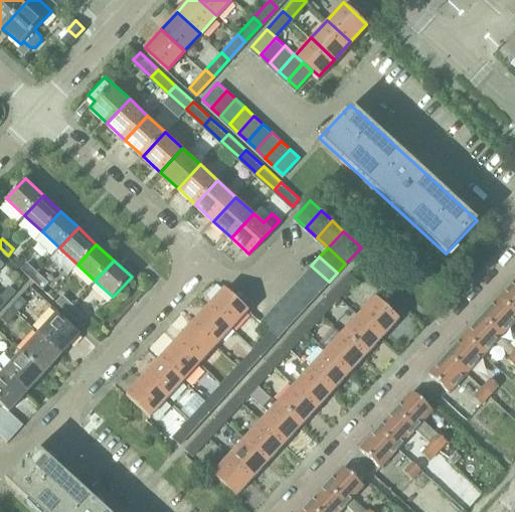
[(27,262),(22,268),(32,278),(37,272),(27,262)]
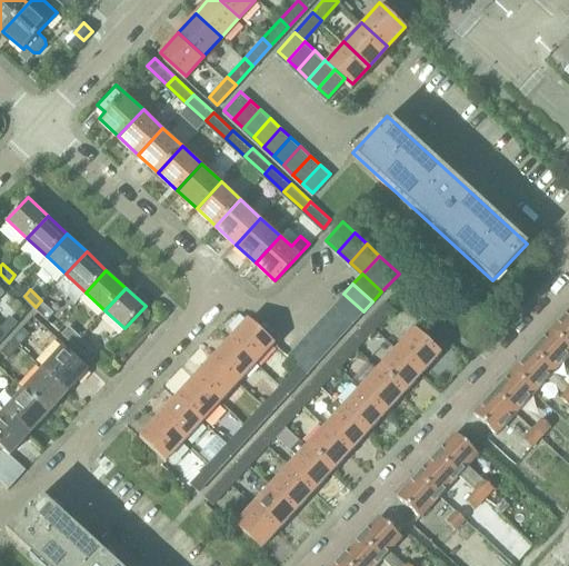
[(363,311),(343,294),(335,304),(353,321),(363,311)]
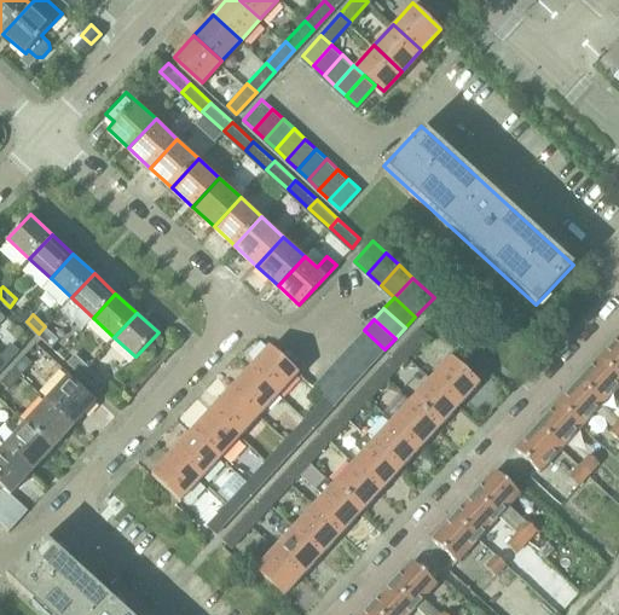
[(53,347),(59,340),(45,326),(39,334),(53,347)]
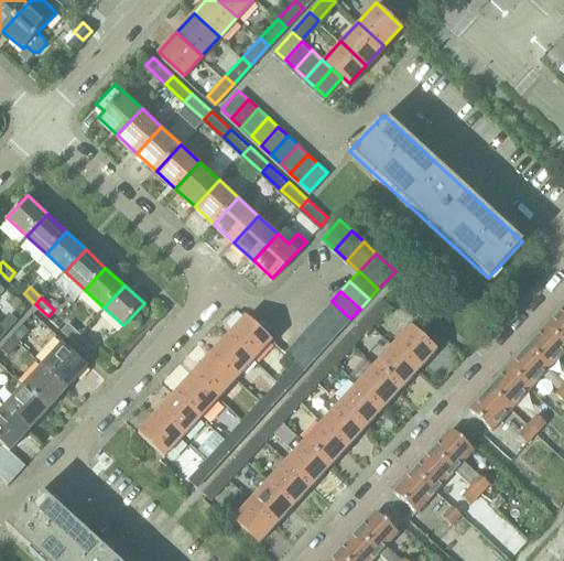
[(332,301),(323,311),(342,328),(350,319),(332,301)]
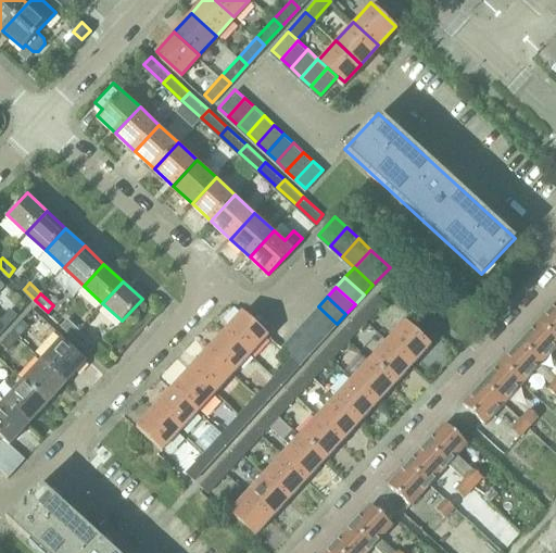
[(555,338),(555,301),(538,322),(555,338)]
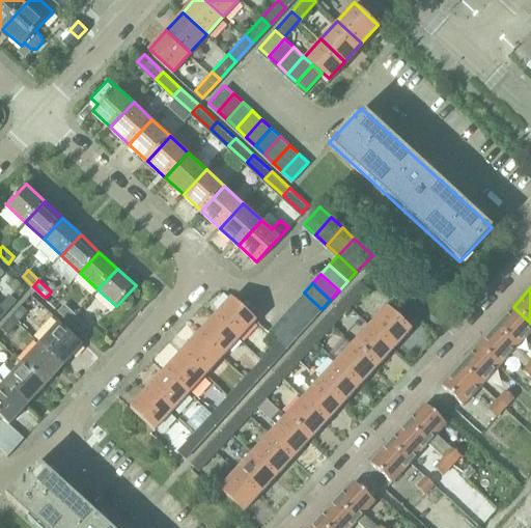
[(304,293),(295,302),(313,318),(322,309),(304,293)]
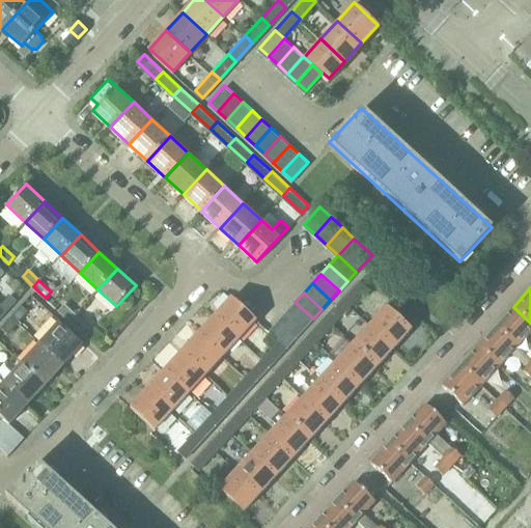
[(18,301),(10,295),(1,305),(8,311),(18,301)]
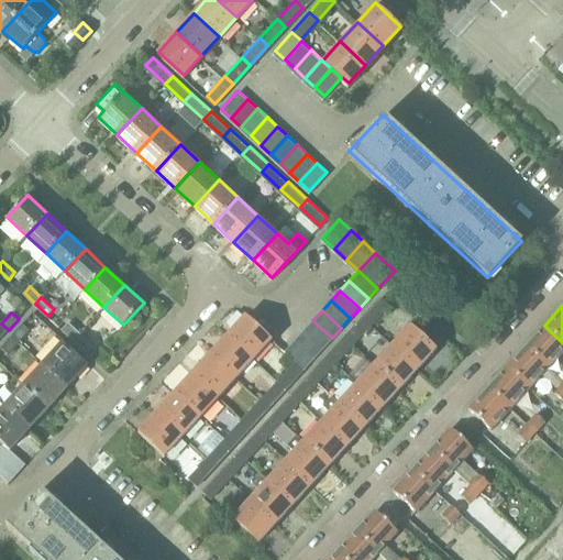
[(246,315),(245,316),(228,335),(254,359),(273,339),(246,315)]
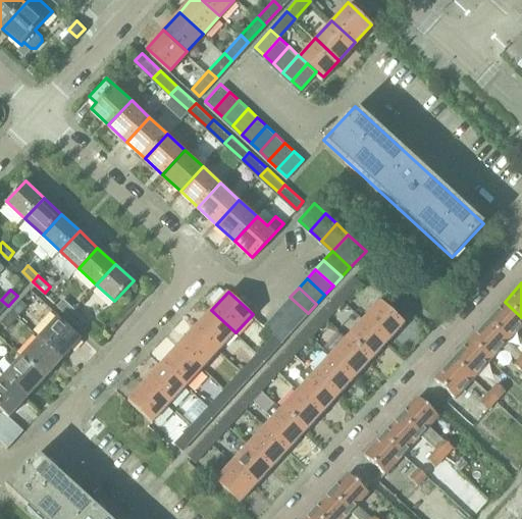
[(308,313),(290,297),(281,306),(300,322),(308,313)]
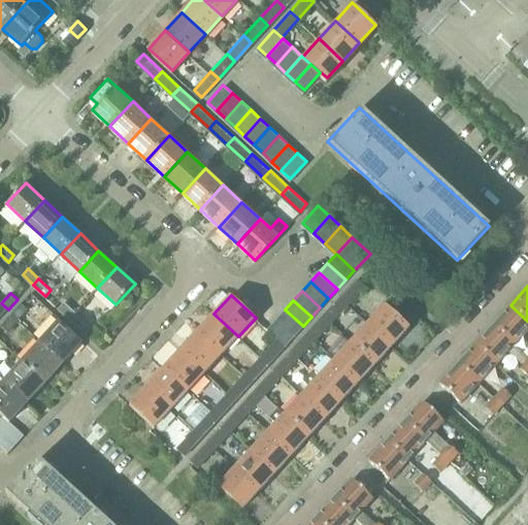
[(59,308),(69,318),(75,312),(65,302),(59,308)]
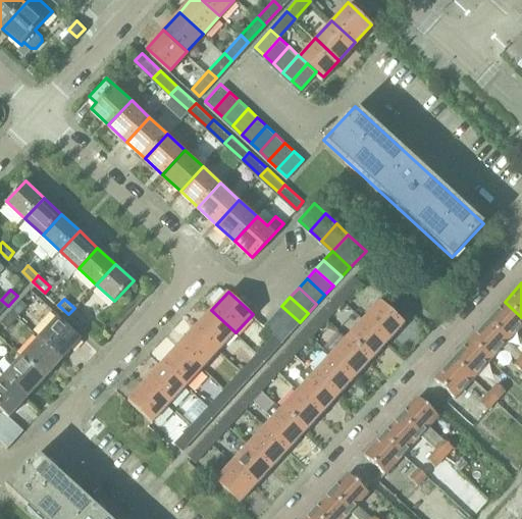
[(29,306),(21,300),(11,310),(18,316),(29,306)]
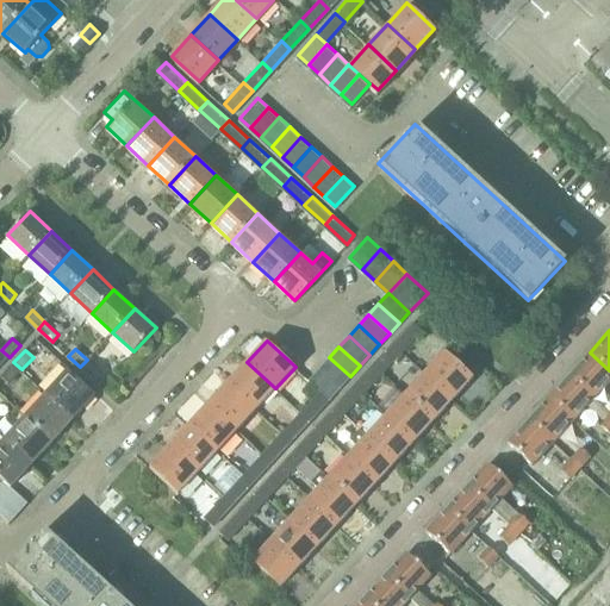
[(424,372),(453,398),(473,378),(443,350),(424,372)]
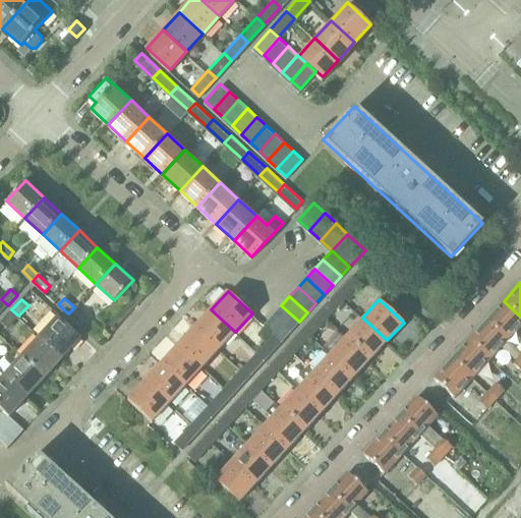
[(520,322),(520,317),(504,301),(486,321),(506,339),(520,353),(520,352),(520,340),(512,332),(520,322)]
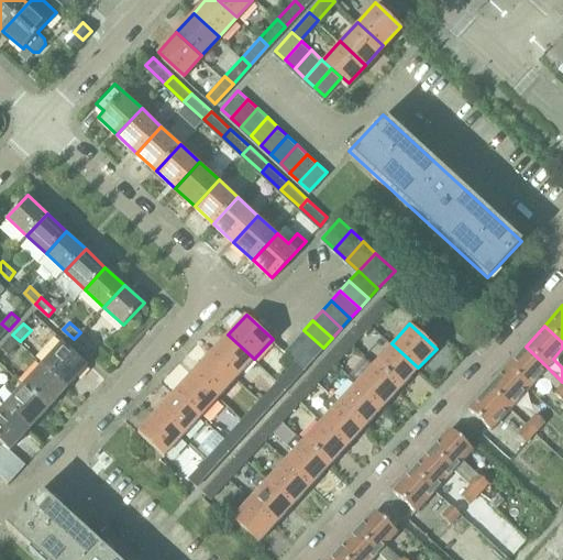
[(304,330),(295,340),(313,358),(323,348),(304,330)]
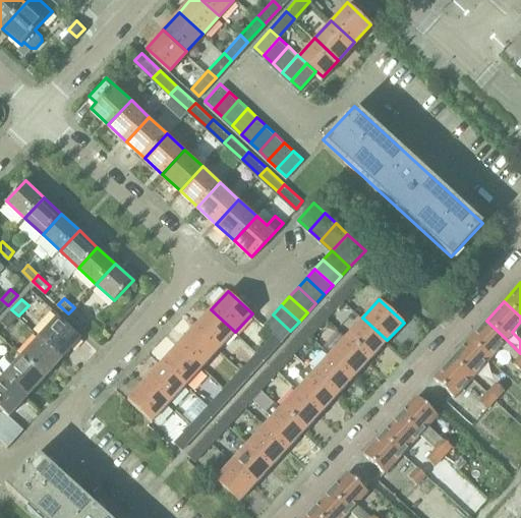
[(74,307),(68,313),(79,324),(85,317),(74,307)]
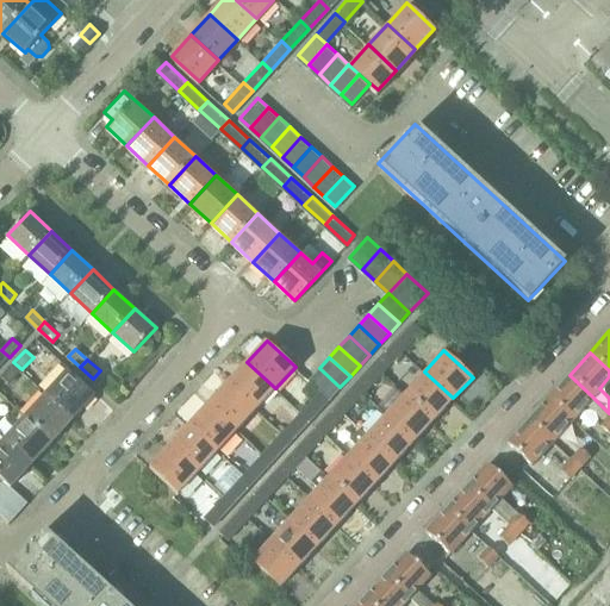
[(1,375),(10,382),(22,369),(13,362),(1,375)]
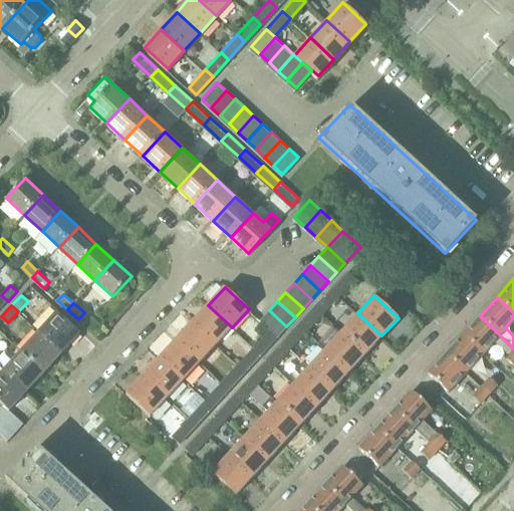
[(192,323),(216,345),(232,327),(208,305),(192,323)]
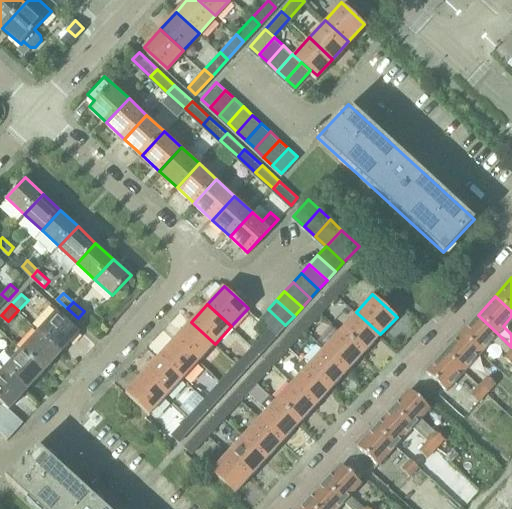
[(268,309),(260,318),(270,327),(277,334),(285,325),(268,309)]
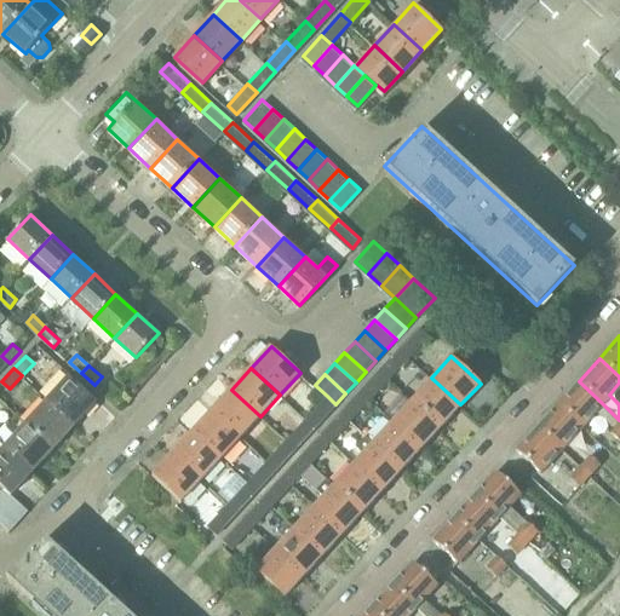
[(46,398),(75,425),(97,401),(68,375),(46,398)]
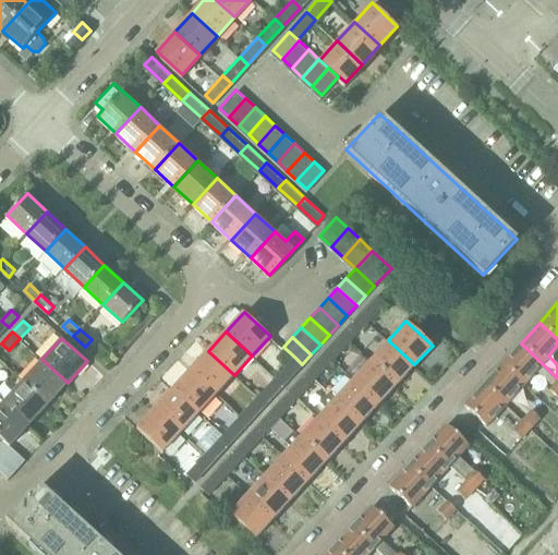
[(414,364),(388,340),(371,359),(397,384),(414,364)]
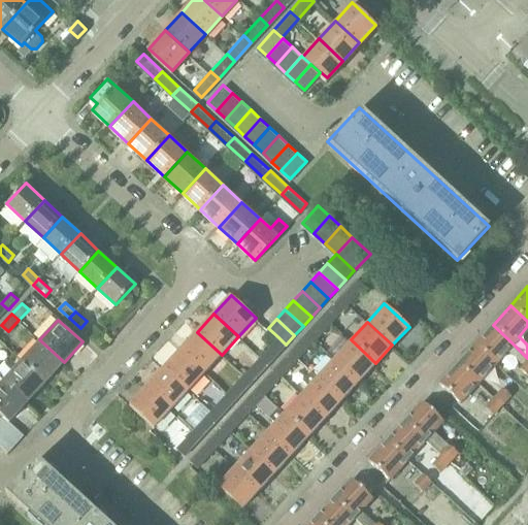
[(495,362),(513,343),(493,325),(474,343),(495,362)]
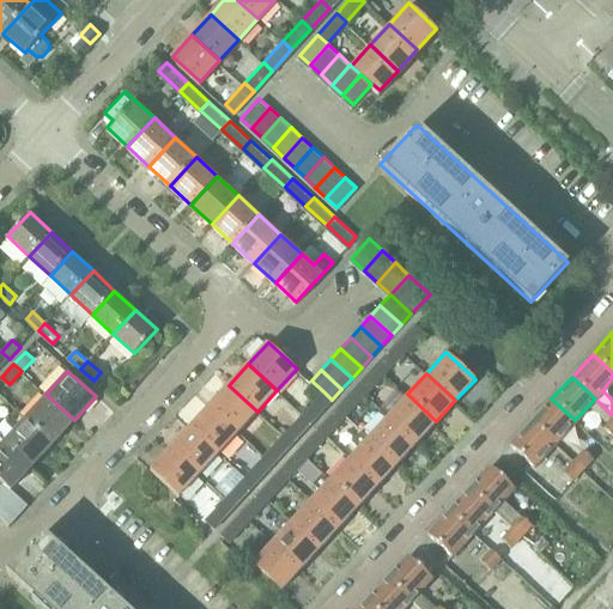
[(210,406),(238,432),(258,412),(229,385),(210,406)]
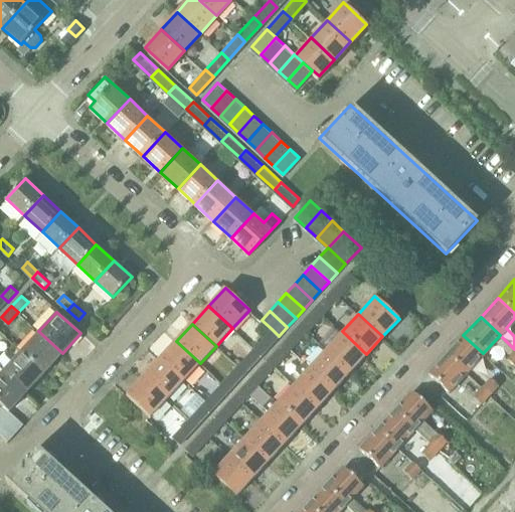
[(254,347),(263,354),(279,336),(272,329),(254,347)]
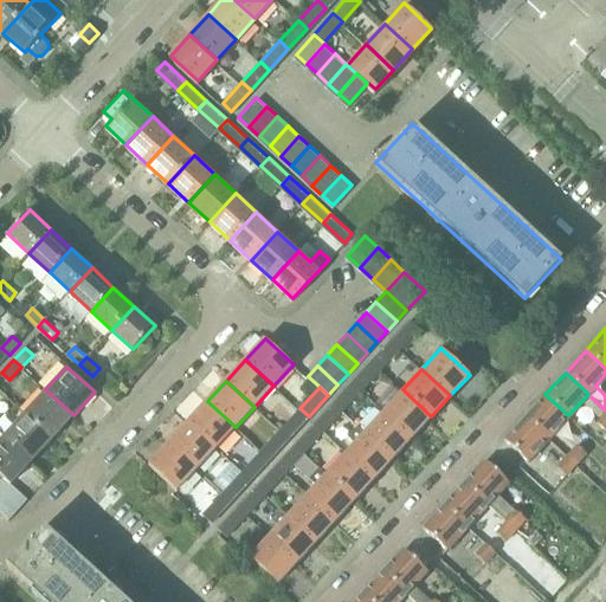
[(73,415),(45,389),(25,412),(52,438),(73,415)]
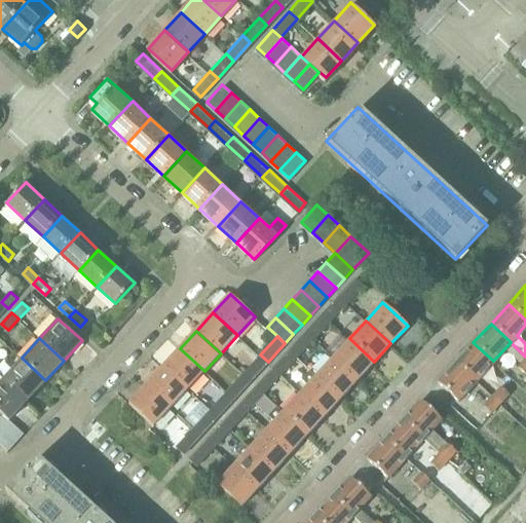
[(374,362),(349,338),(333,357),(358,380),(374,362)]
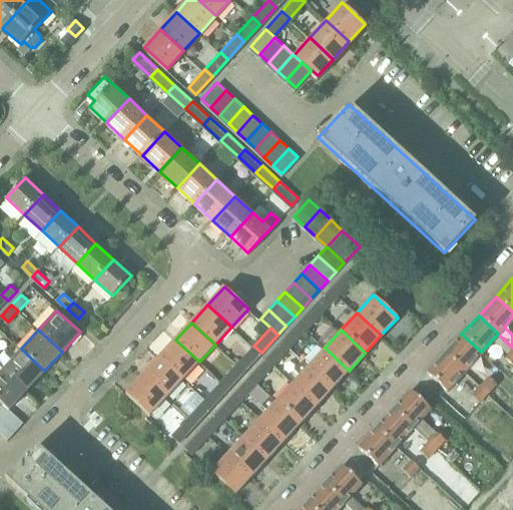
[(481,352),(461,334),(444,353),(464,371),(481,352)]
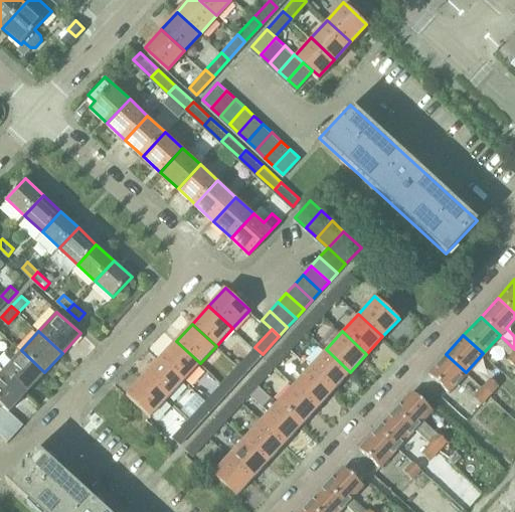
[(160,358),(184,380),(200,363),(176,341),(160,358)]
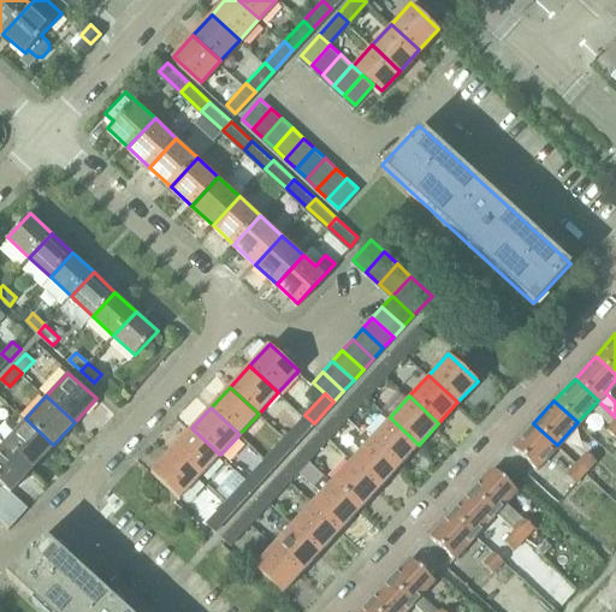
[(349,416),(338,408),(319,428),(329,438),(349,416)]
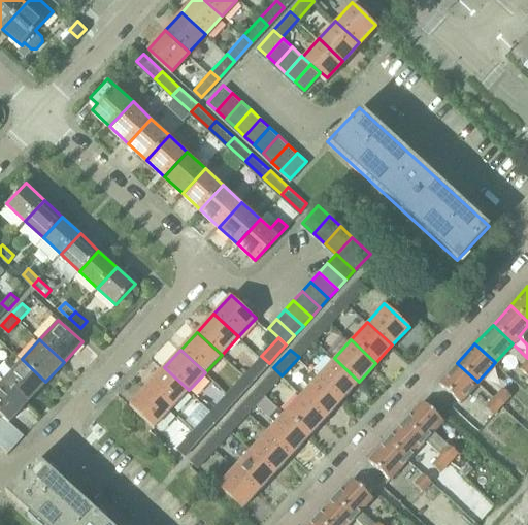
[(244,374),(252,382),(269,363),(261,356),(244,374)]
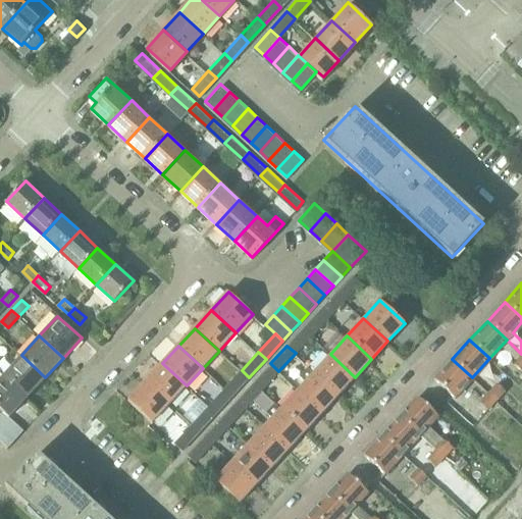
[(521,353),(521,354),(513,363),(521,371),(521,370),(521,353)]
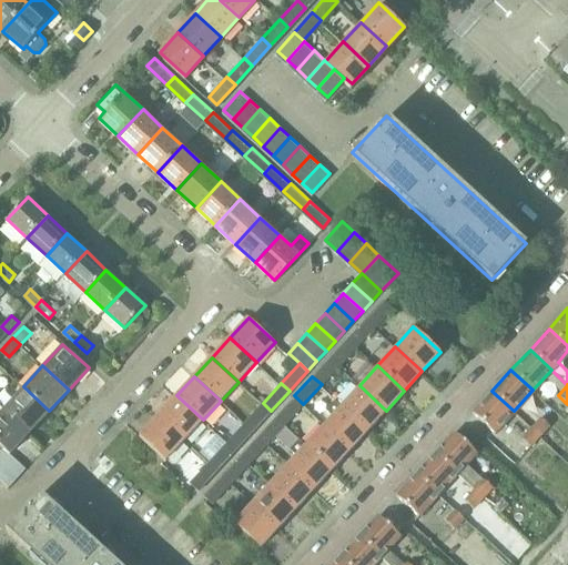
[(386,411),(359,385),(342,404),(368,430),(386,411)]
